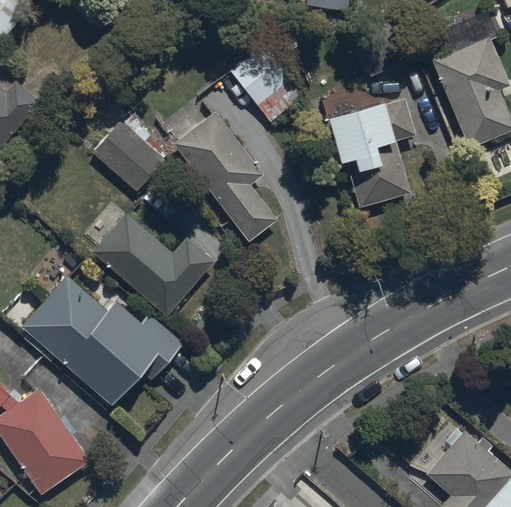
[(0,44),(23,16),(30,0),(0,0),(0,44)]
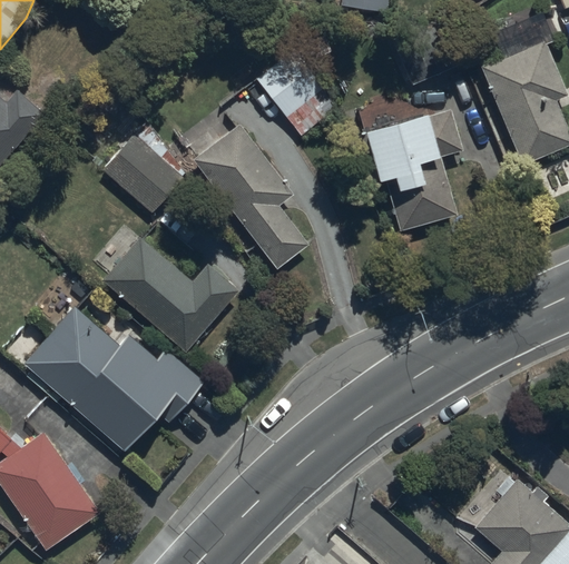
[(388,0),(340,0),(340,9),(386,16),(388,0)]
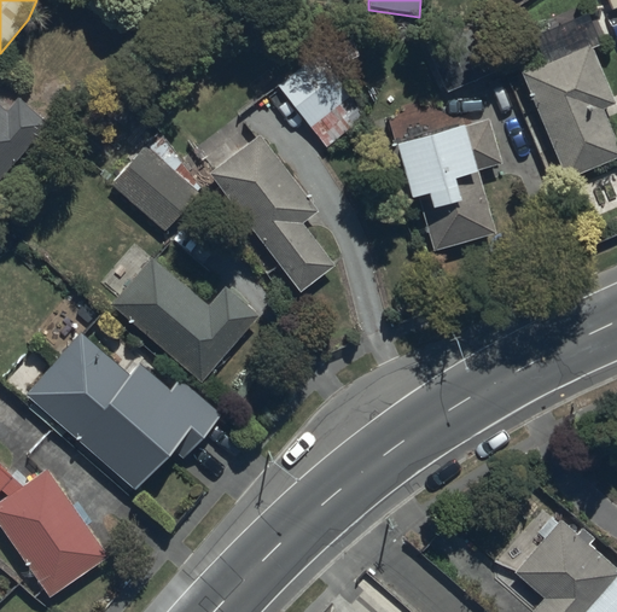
[(616,0),(605,0),(611,11),(616,7),(616,0)]
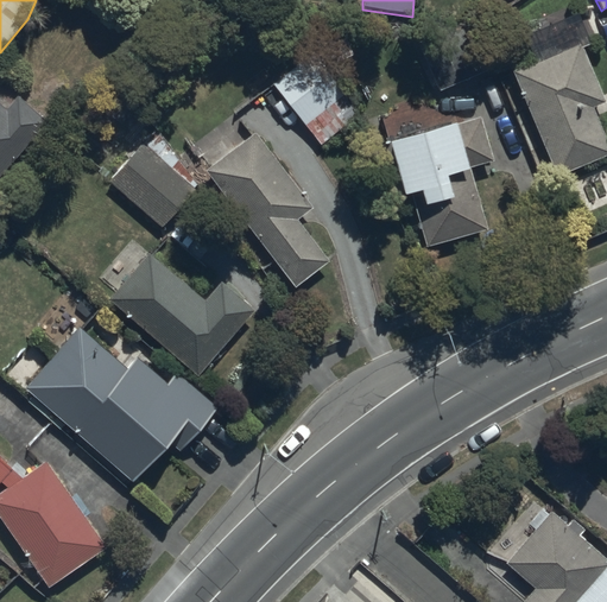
[(437,93),(492,70),(470,19),(416,43),(437,93)]
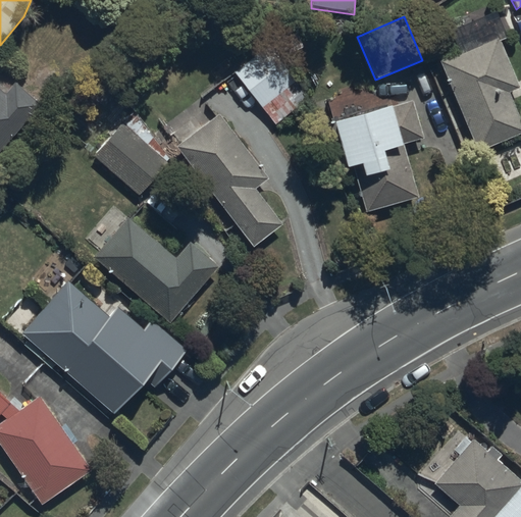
[(520,91),(503,48),(445,73),(483,163),(520,146),(520,121),(513,104),(520,100),(520,91)]
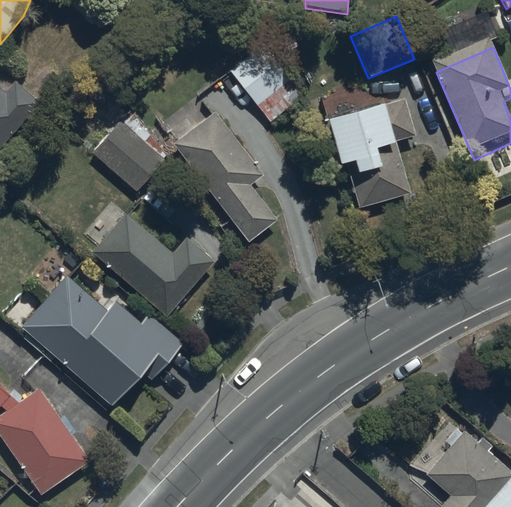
[(281,87),(289,81),(261,48),(229,75),(269,123),(293,103),(281,87)]
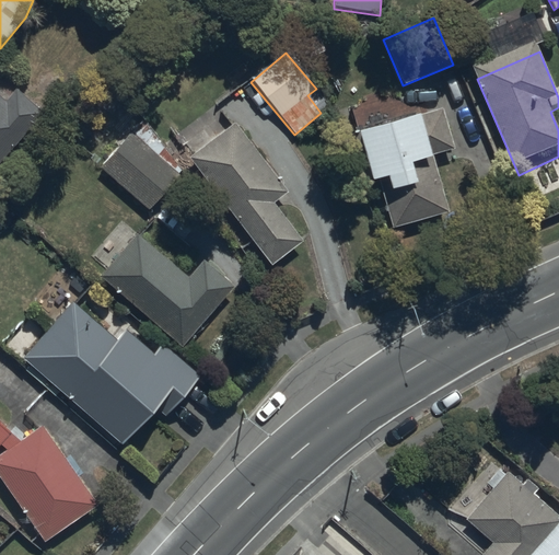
[(0,163),(44,114),(16,91),(7,102),(0,96),(0,163)]
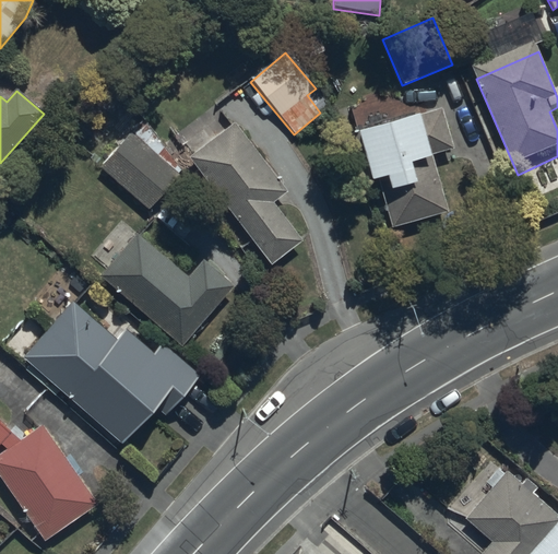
[(234,119),(187,154),(273,264),(305,240),(275,202),(289,191),(234,119)]
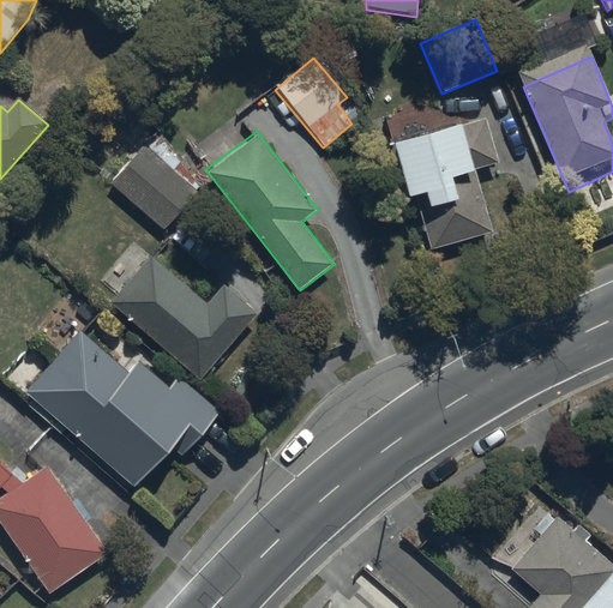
[(492,133),(398,160),(415,215),(432,210),(434,218),(424,221),(436,263),(497,245),(479,184),(504,176),(492,133)]
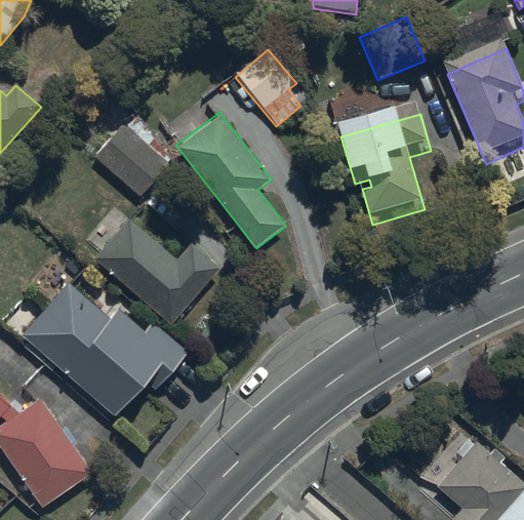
[(94,158),(137,197),(139,199),(168,167),(123,125),(94,158)]
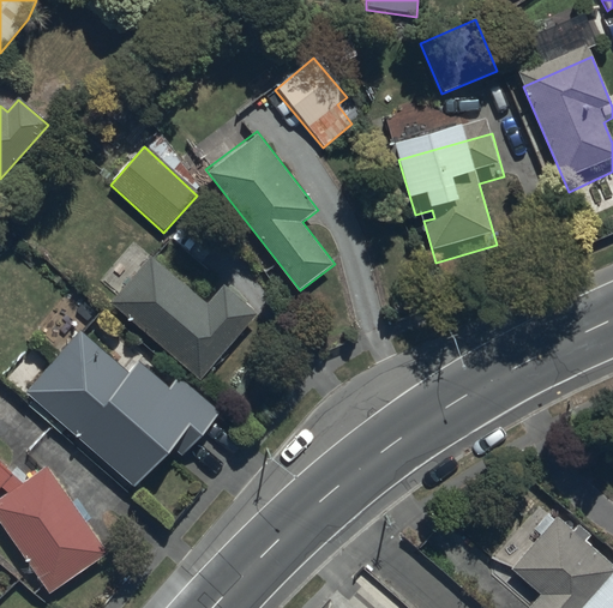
[(151,256),(110,304),(200,380),(258,314),(224,286),(209,304),(151,256)]
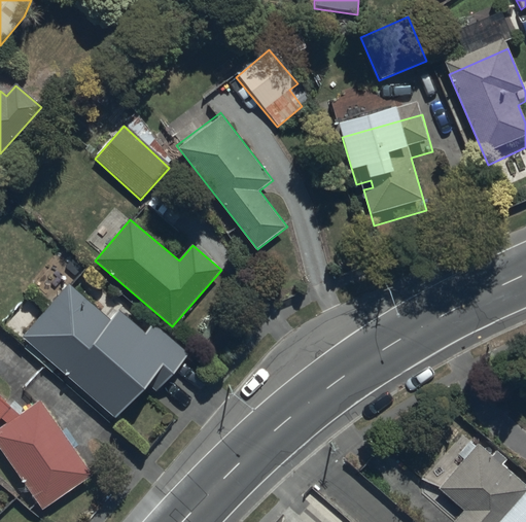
[(69,282),(22,336),(116,418),(151,379),(161,387),(190,354),(154,323),(146,334),(118,309),(109,318),(69,282)]
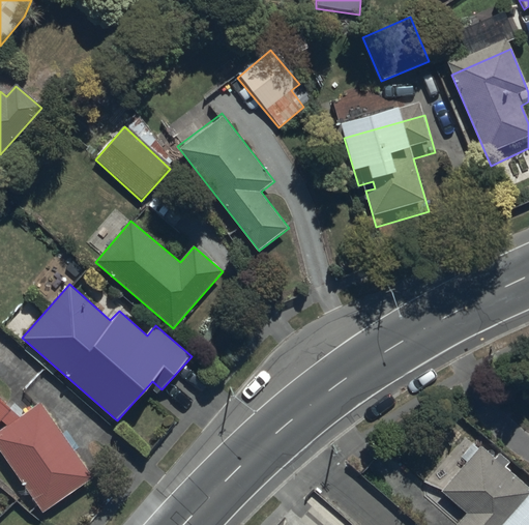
[(0,419),(10,408),(0,399),(0,419)]
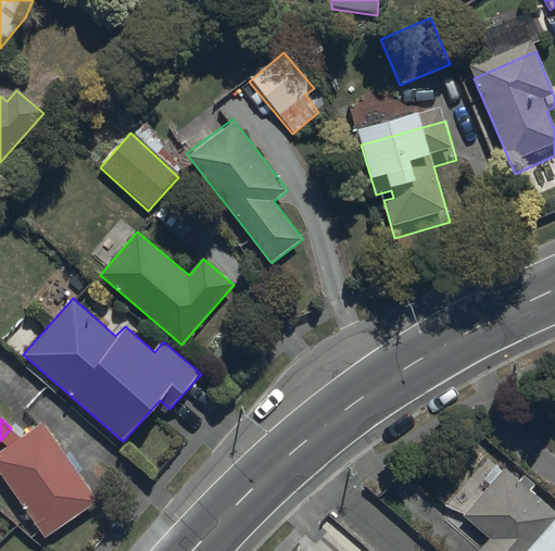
[(45,422),(0,450),(0,471),(45,537),(98,500),(45,422)]
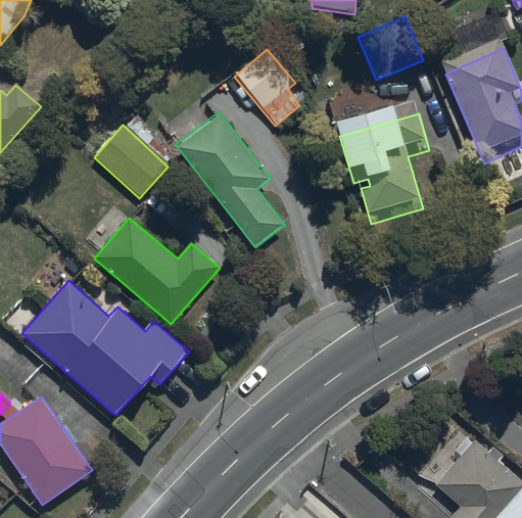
[(521,517),(521,486),(471,439),(429,484),(455,517),(521,517)]
